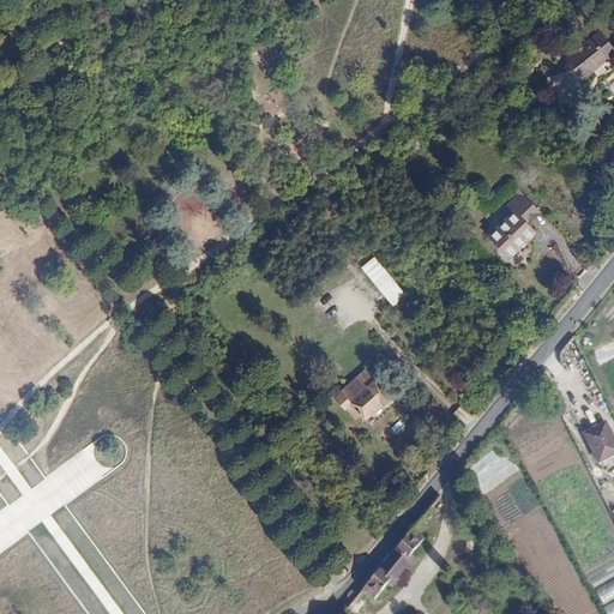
[(613,64),(613,49),(605,40),(575,70),(593,86),(613,64)]
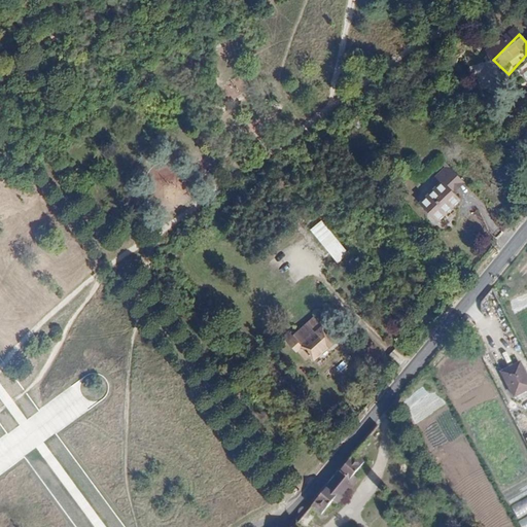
[(357,121),(352,127),(355,131),(361,126),(357,121)]
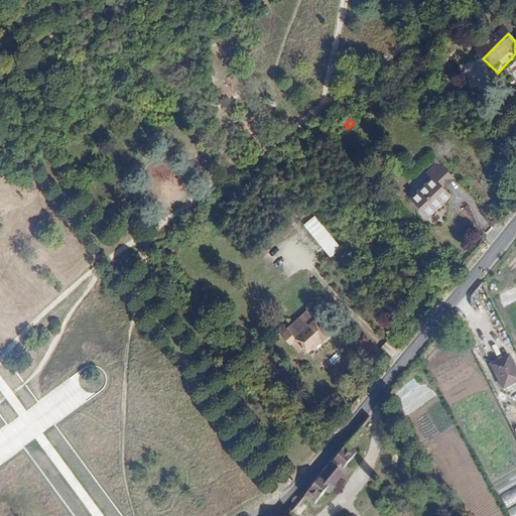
[(439,164),(438,165),(427,174),(433,180),(412,201),(429,218),(450,197),(445,191),(440,185),(452,175),(439,164)]
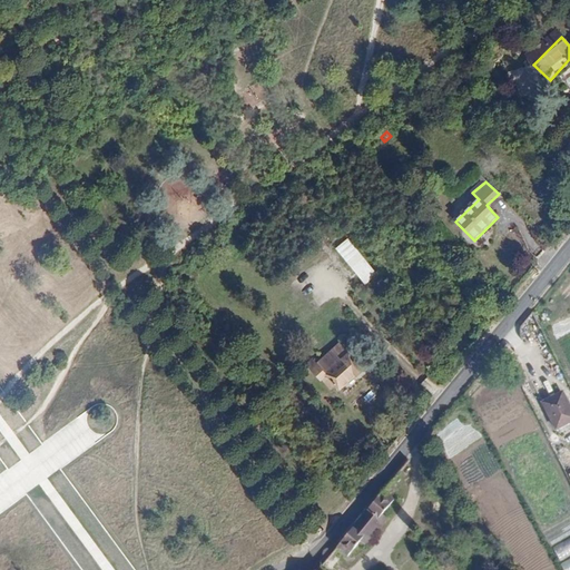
[(492,212),(504,199),(499,194),(487,205),(492,212)]
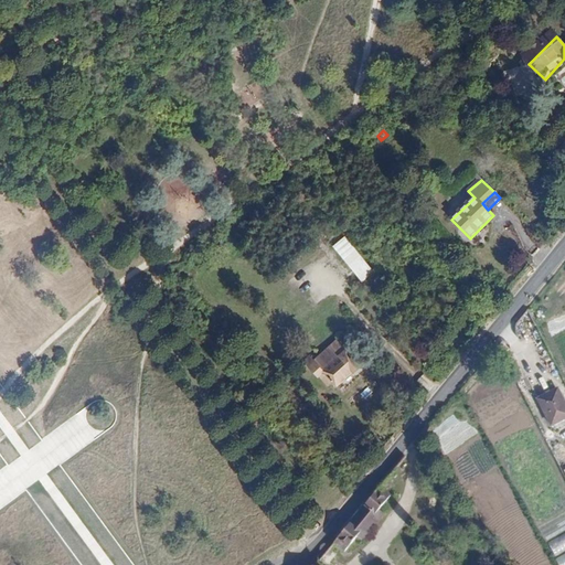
[(376,272),(345,237),(333,248),(364,283),(376,272)]
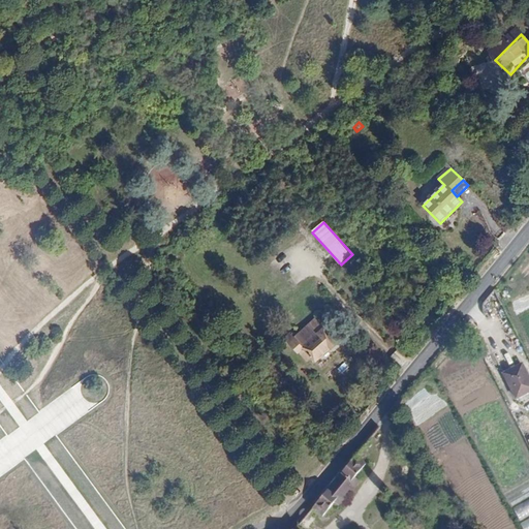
[(445,313),(452,306),(442,297),(436,303),(445,313)]
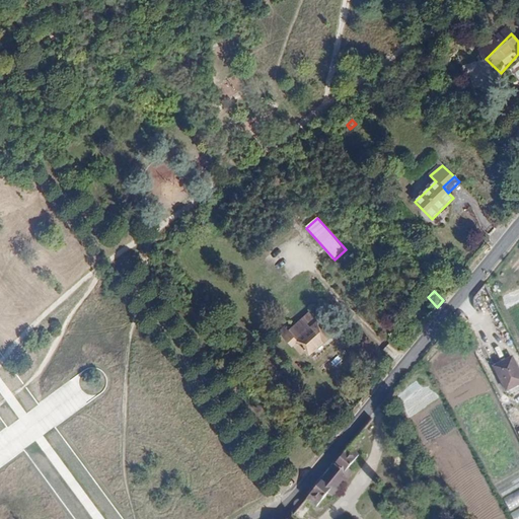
[(295,339),(285,326),(280,331),(291,344),(296,340),(308,353),(322,340),(324,341),(330,335),(316,319),(295,339)]
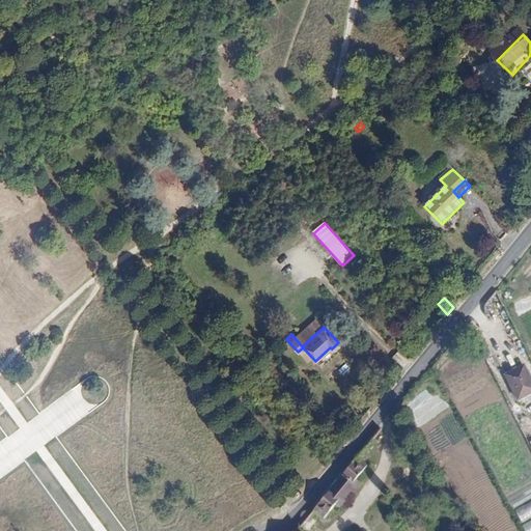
[(530,394),(530,383),(524,368),(505,378),(518,401),(530,394)]
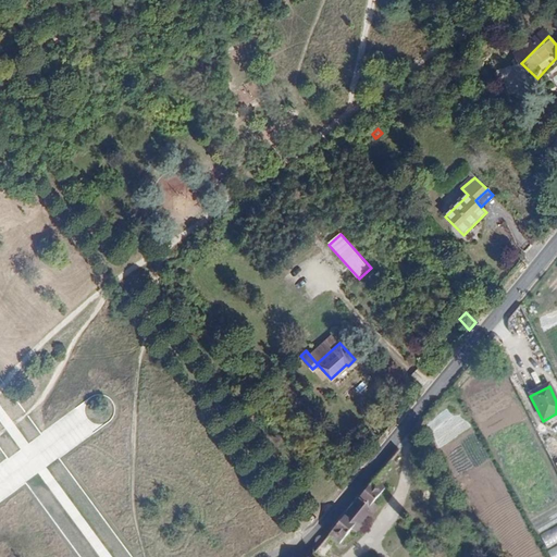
[(374,502),(386,487),(375,479),(331,532),(342,541),(353,528),(374,502)]
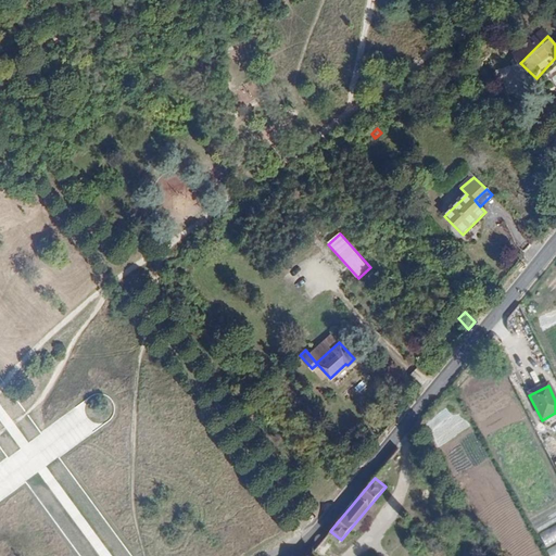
[(378,504),(374,501),(352,527),(356,530),(378,504)]
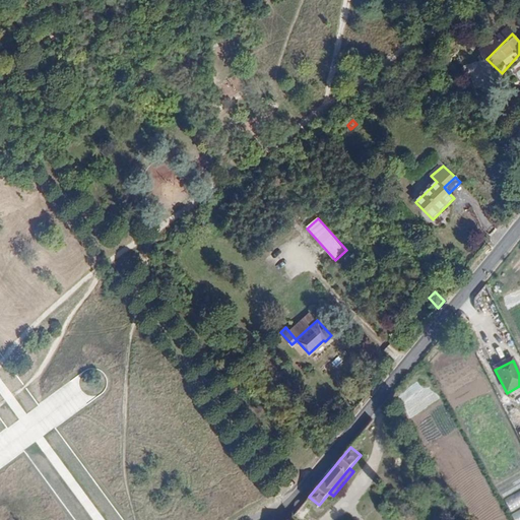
[(519,509),(519,491),(505,502),(514,514),(519,509)]
